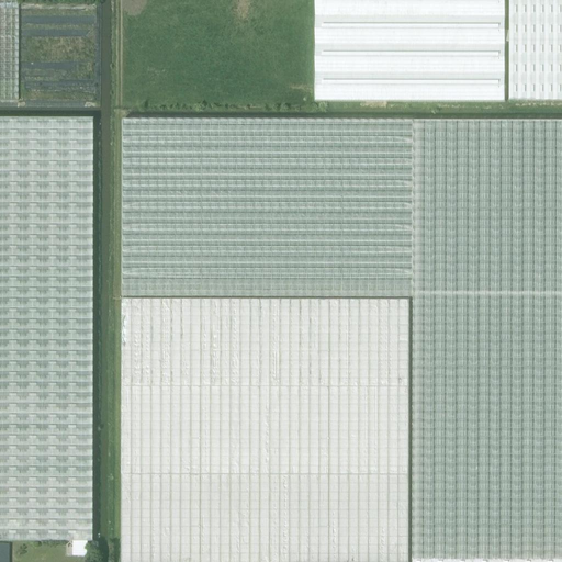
[(0,0),(0,101),(17,101),(17,0),(0,0)]
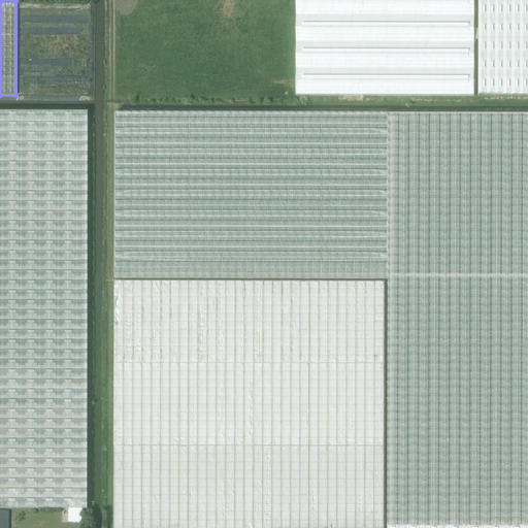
[(296,0),(296,96),(474,96),(474,0),(296,0)]
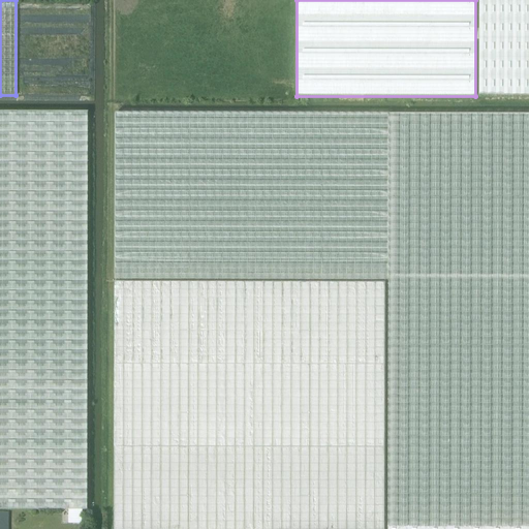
[(528,0),(478,0),(478,97),(485,97),(528,97),(528,0)]
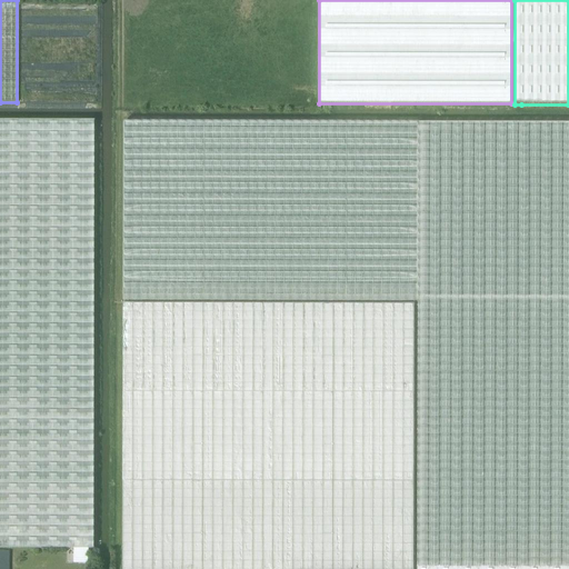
[(0,547),(91,549),(92,120),(0,120),(0,547)]
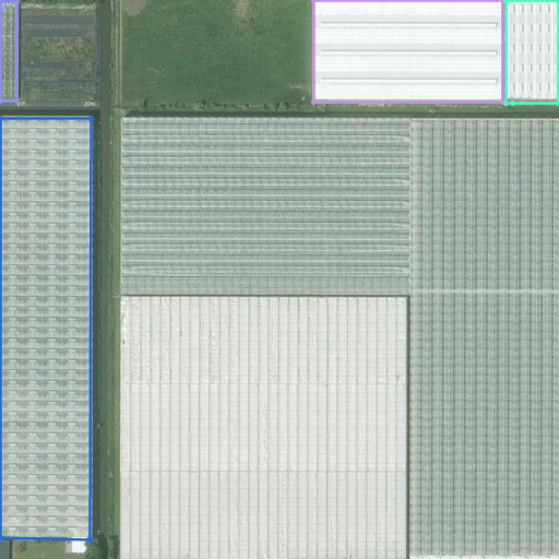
[(411,296),(409,558),(558,558),(558,120),(121,120),(121,296),(411,296)]
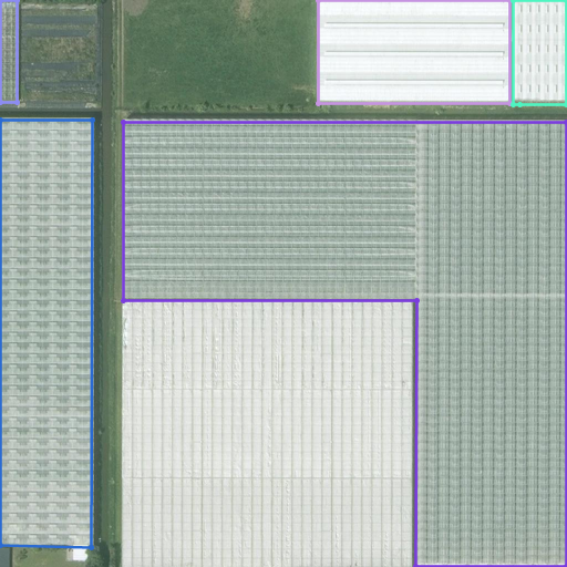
[(122,566),(412,566),(413,303),(123,302),(122,566)]
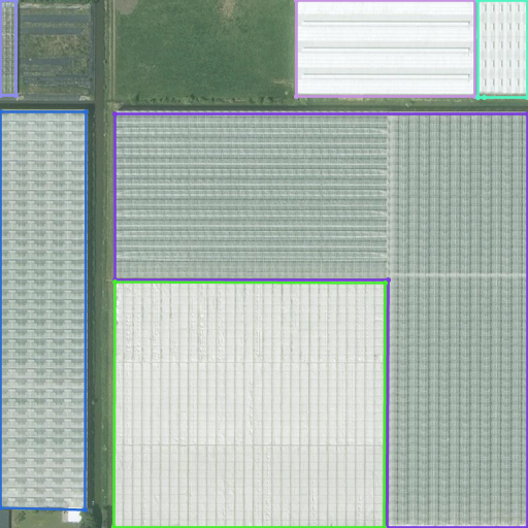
All buildings are outlined.
